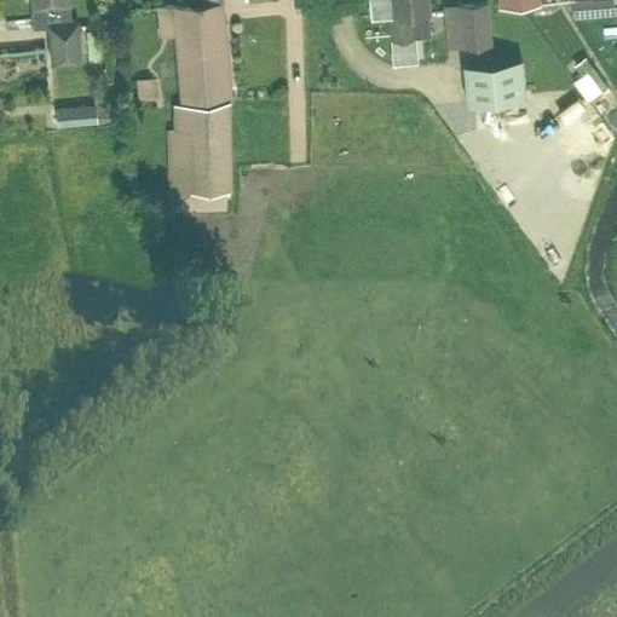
[(47,6),(48,23),(53,63),(82,59),(79,21),(71,22),(69,6),(73,6),(71,0),(32,0),(33,9),(47,6)]
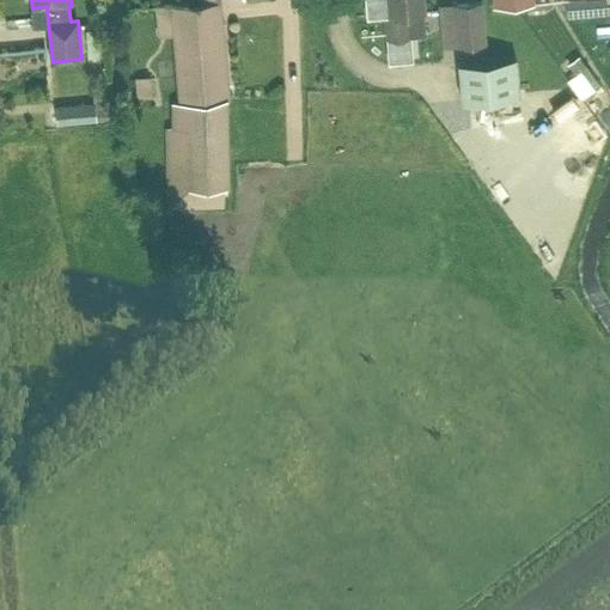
[(169,208),(224,208),(224,187),(227,187),(226,99),(230,99),(220,0),(201,0),(202,4),(171,6),(180,105),(172,105),(174,130),(168,130),(169,208)]
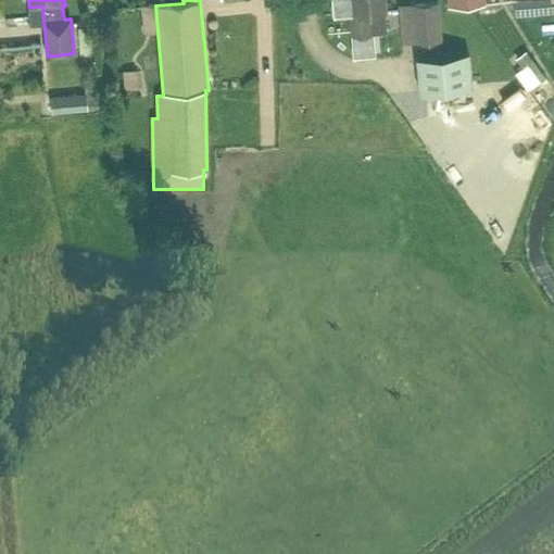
[(332,0),(335,15),(351,14),(353,35),(373,33),(387,32),(386,12),(385,12),(383,0),(332,0)]
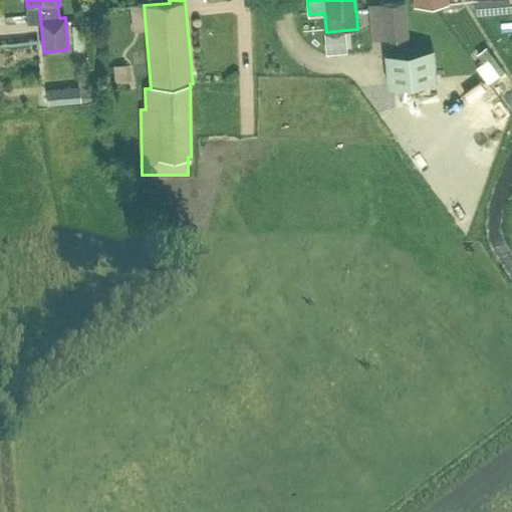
[(384,40),(408,37),(405,3),(379,6),(384,40)]
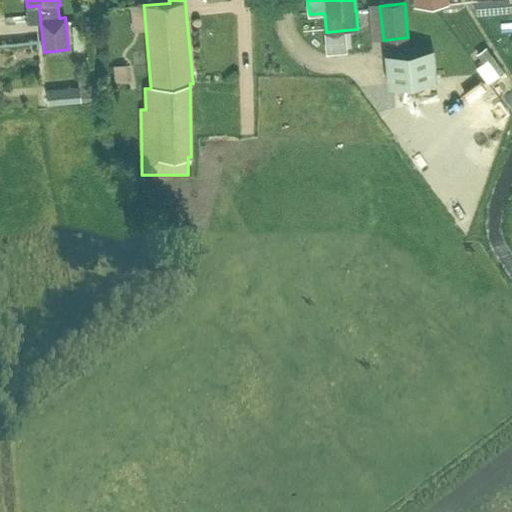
[(384,42),(386,74),(434,71),(432,39),(384,42)]
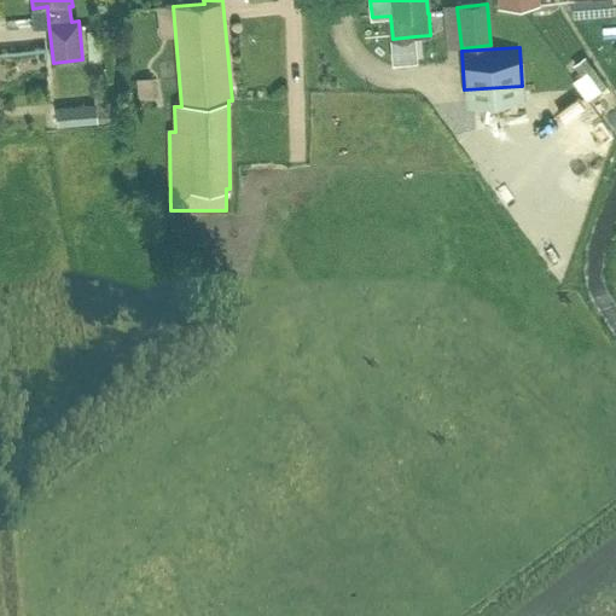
[(593,69),(585,58),(573,67),(581,77),(593,69)]
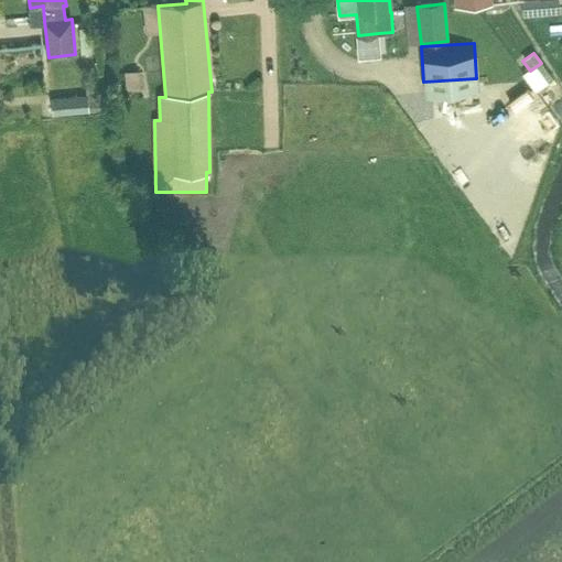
[(127,89),(141,88),(140,73),(126,74),(127,89)]
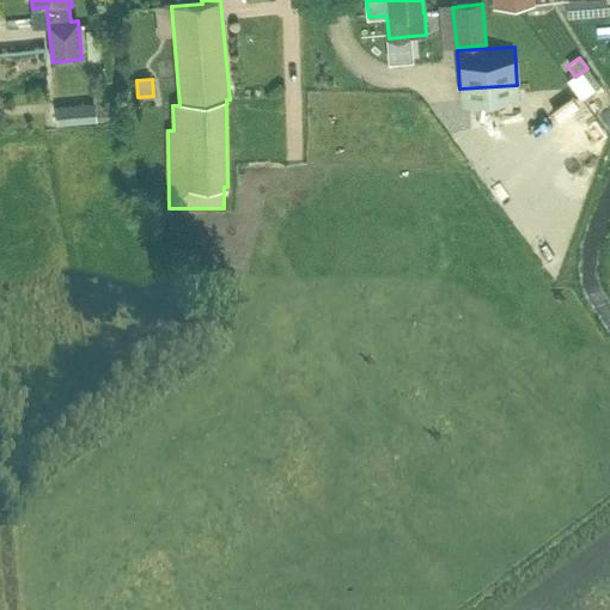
[(95,108),(56,111),(58,127),(97,123),(95,108)]
